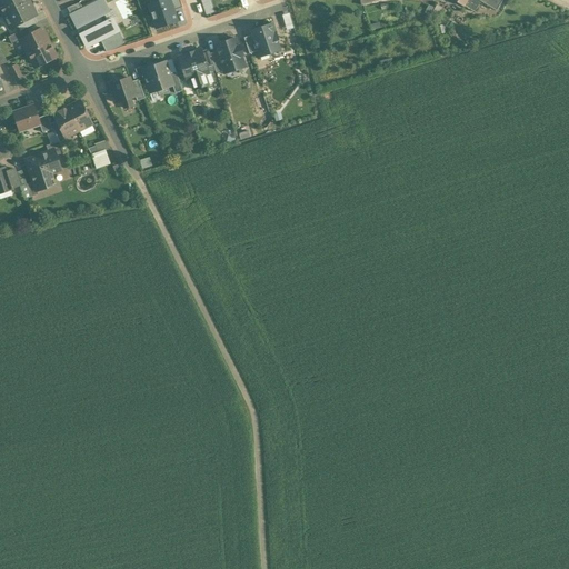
[(0,0),(0,8),(3,15),(29,1),(28,0),(0,0)]
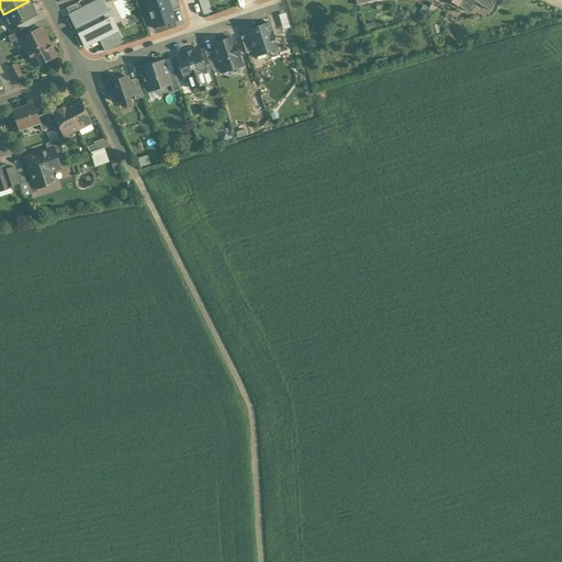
[(119,32),(102,0),(97,0),(68,14),(85,48),(100,41),(117,32),(119,32)]
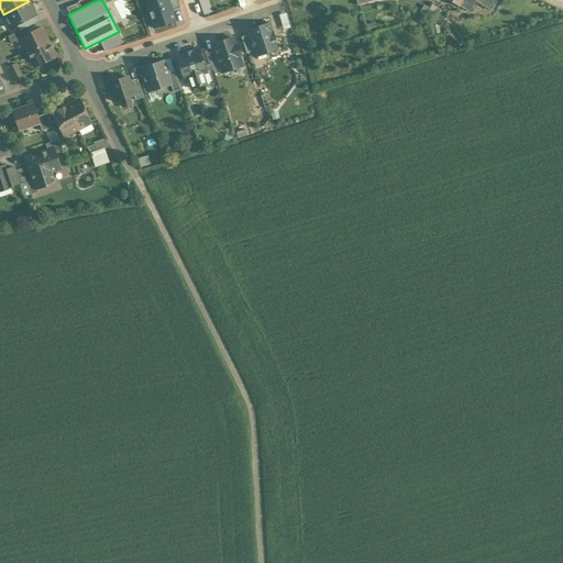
[(156,30),(180,22),(176,8),(181,6),(179,0),(158,0),(148,3),(156,30)]
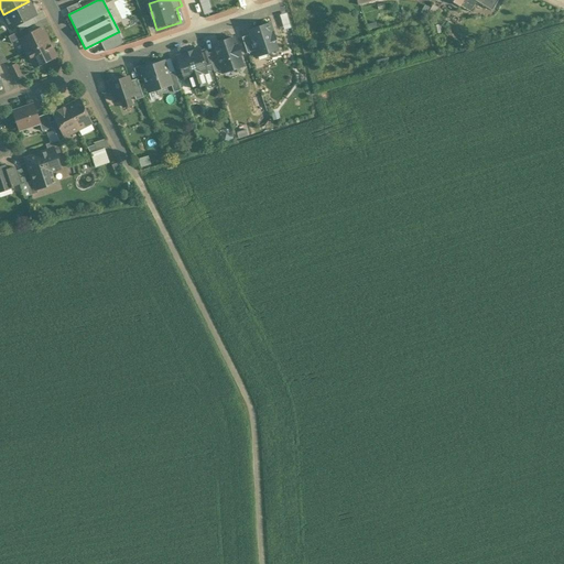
[(449,0),(469,12),(476,1),(474,0),(449,0)]
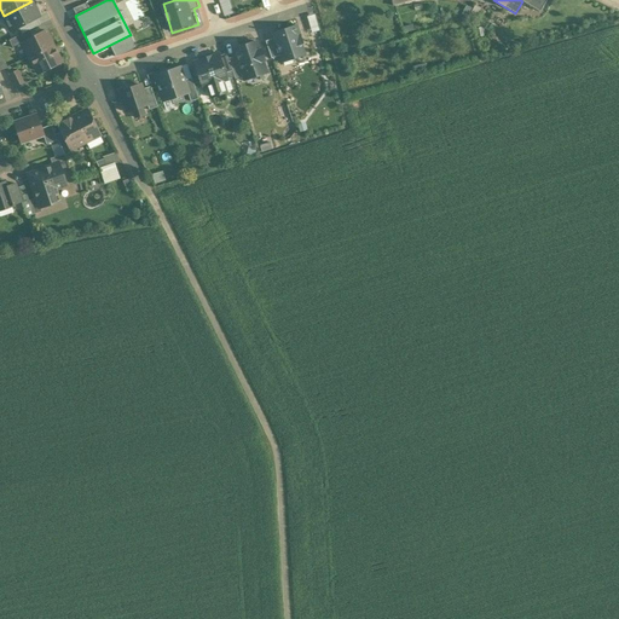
[(547,0),(522,0),(522,1),(539,12),(547,0)]
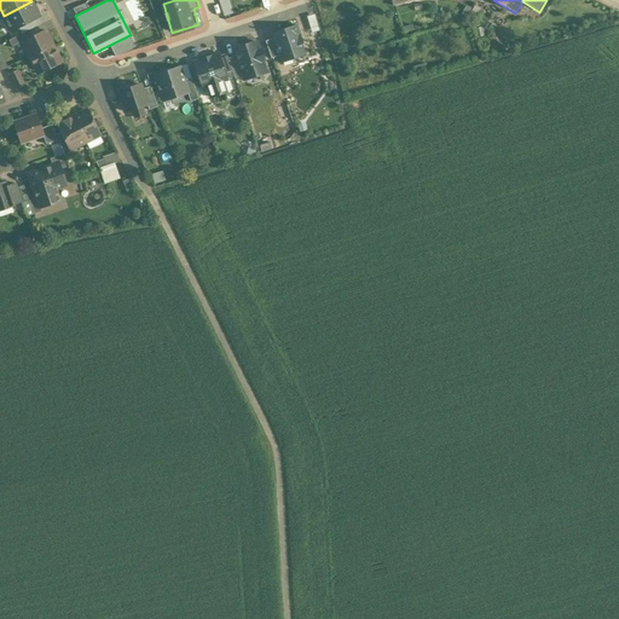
[(32,1),(4,16),(11,30),(18,27),(36,18),(39,17),(32,1)]
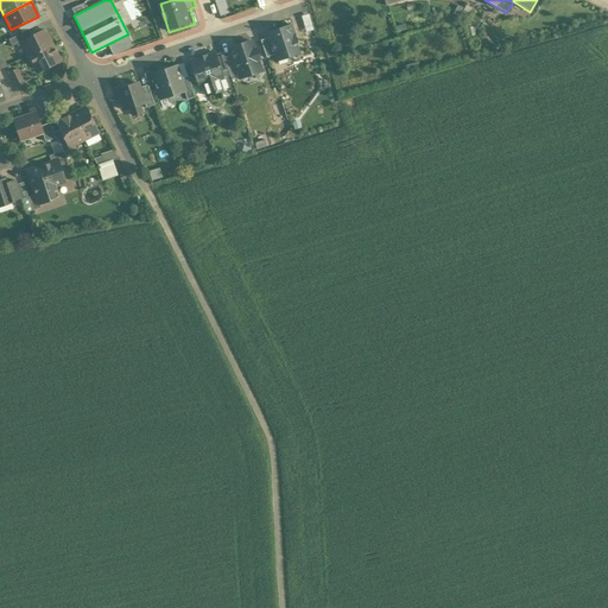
[(458,17),(463,8),(457,5),(453,14),(458,17)]
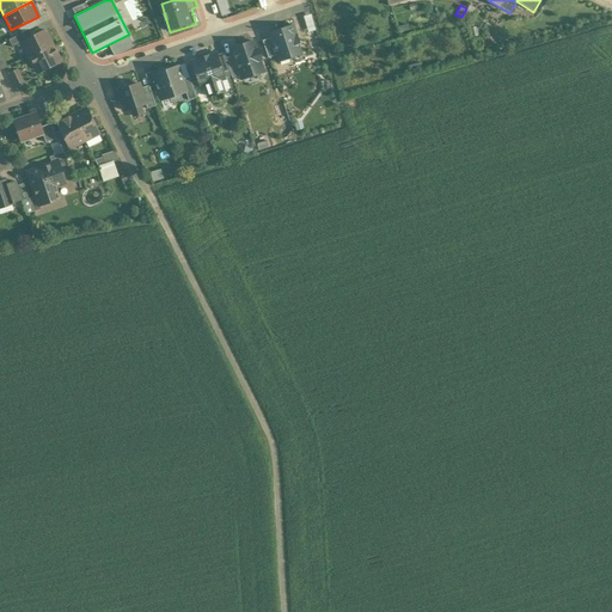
[(475,8),(469,6),(463,18),(469,22),(475,8)]
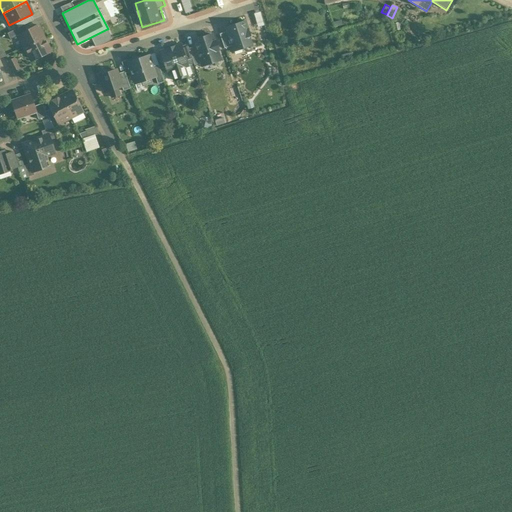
[(260,12),(254,14),(258,27),(264,25),(260,12)]
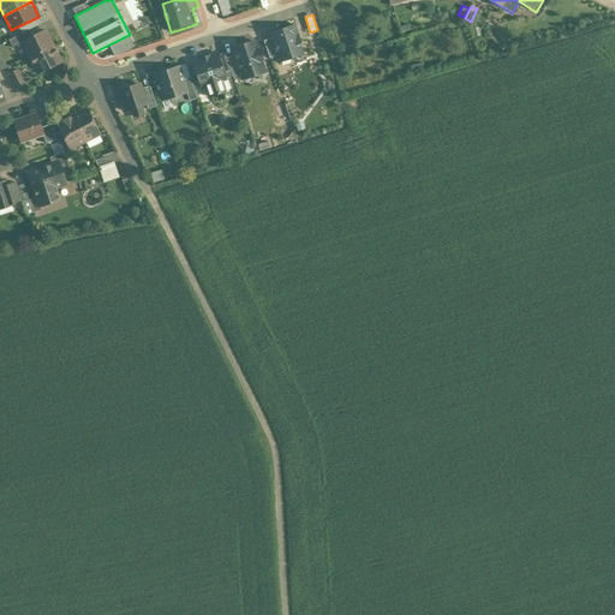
[(36,18),(18,27),(22,34),(28,30),(40,24),(36,18)]
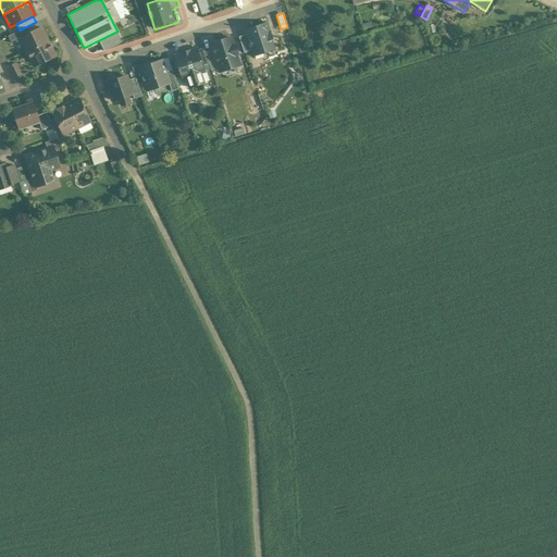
[(267,23),(252,27),(254,31),(246,34),(246,35),(251,50),(254,57),(255,56),(256,58),(257,59),(264,57),(264,54),(263,52),(274,49),(271,40),(273,40),(267,23)]
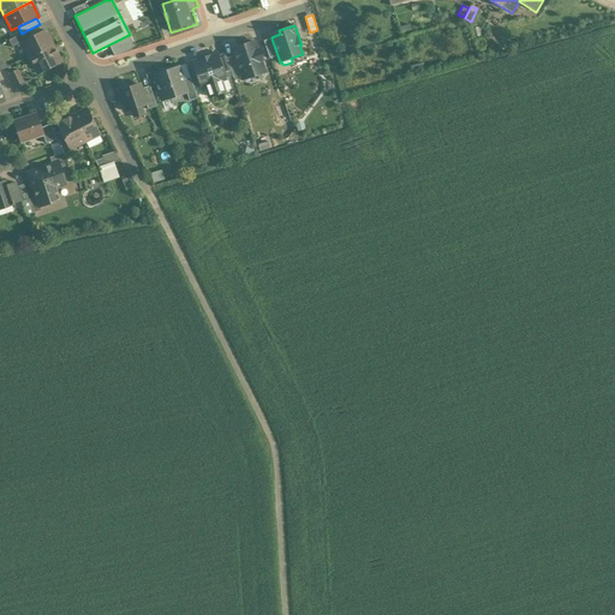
[(22,34),(9,40),(12,47),(23,42),(22,42),(31,37),(28,30),(22,34)]
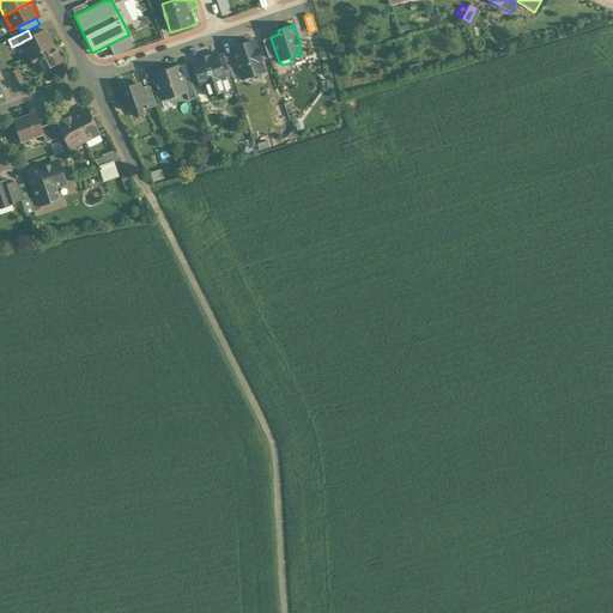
[(31,37),(22,42),(23,42),(29,56),(53,44),(46,30),(31,37)]
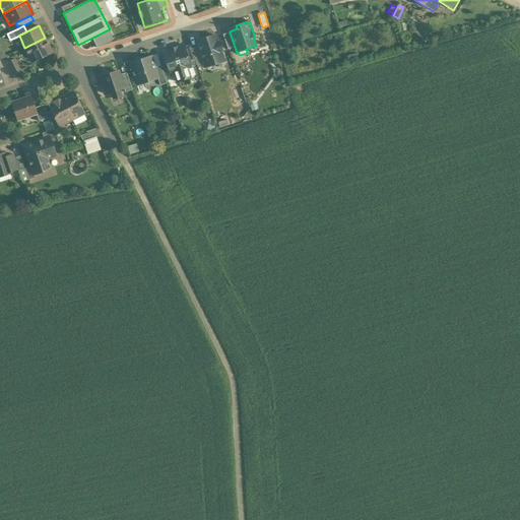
[(92,38),(98,48),(114,40),(109,29),(92,38)]
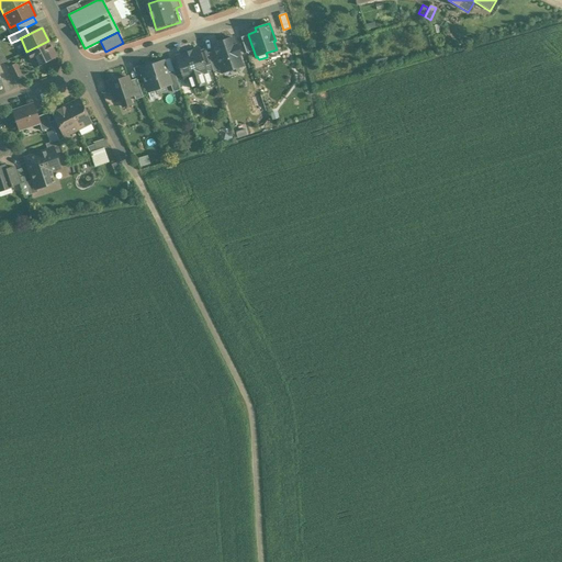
[(248,35),(240,37),(246,53),(254,51),(248,35)]
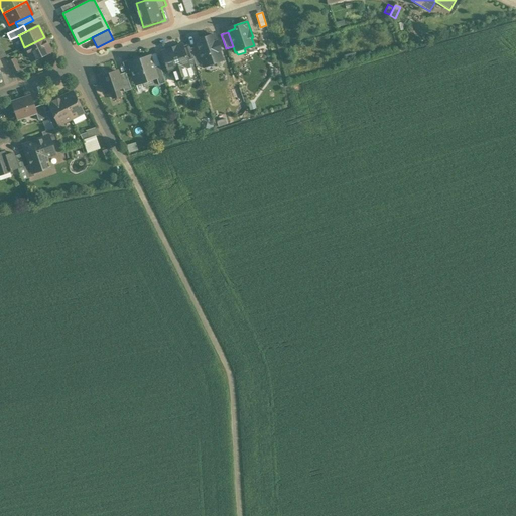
[(214,34),(201,39),(202,41),(196,43),(197,46),(202,61),(203,61),(210,59),(211,63),(222,60),(219,50),(220,50),(218,41),(216,41),(214,34)]
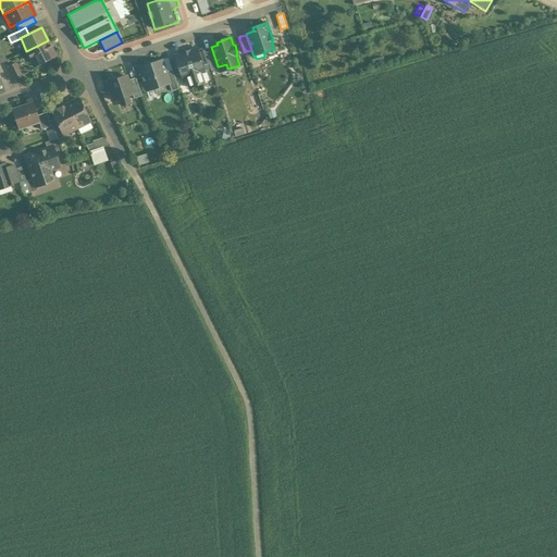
[(48,40),(26,51),(31,59),(34,58),(37,64),(56,56),(48,40)]
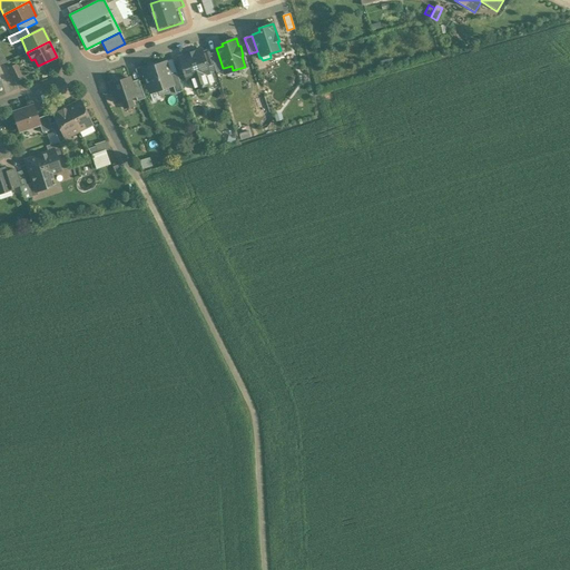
[(202,50),(178,58),(179,60),(184,75),(186,81),(192,79),(195,90),(208,86),(205,75),(209,74),(207,67),(203,52),(202,50)]
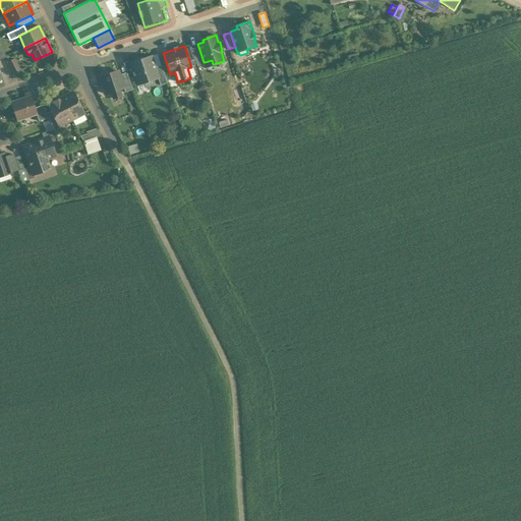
[(191,49),(190,46),(185,48),(189,61),(195,59),(191,49)]
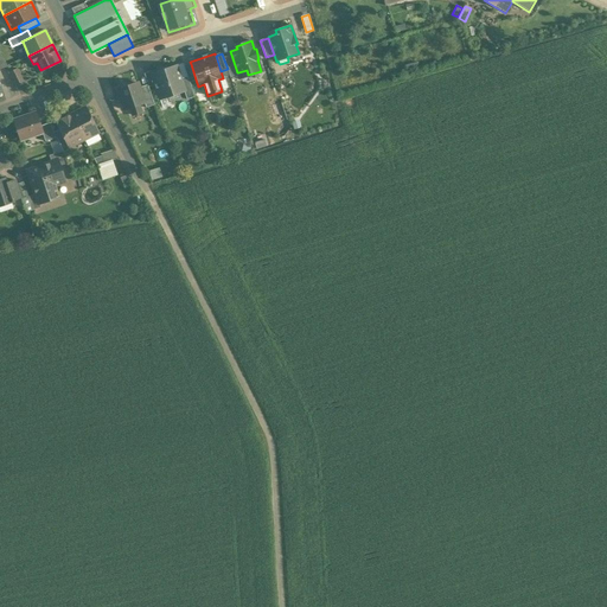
[(231,55),(223,57),(228,69),(230,77),(238,75),(238,72),(237,72),(231,55)]
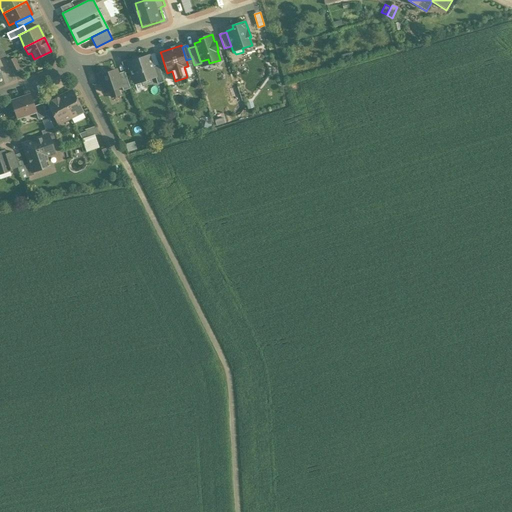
[(354,58),(352,52),(342,55),(344,61),(354,58)]
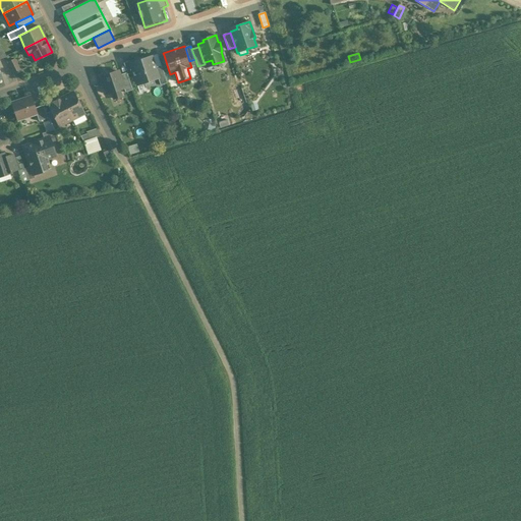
[(168,68),(164,55),(158,57),(161,66),(163,70),(168,68)]
